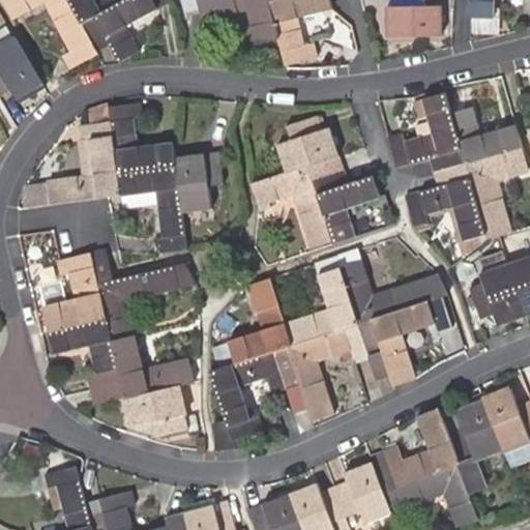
[(6,0),(16,18),(42,3),(71,53),(63,58),(70,70),(99,55),(96,51),(108,43),(117,61),(140,49),(127,27),(171,1),(170,0),(6,0)]
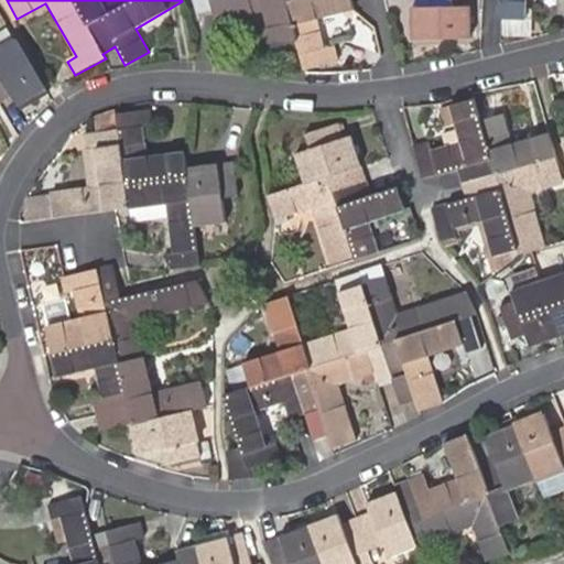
[(353,0),(194,0),(198,13),(213,10),(219,32),(219,33),(237,29),(237,23),(267,15),(274,46),(297,41),(304,68),(338,61),(335,46),(324,49),(317,18),(355,9),(356,9),(353,0)]
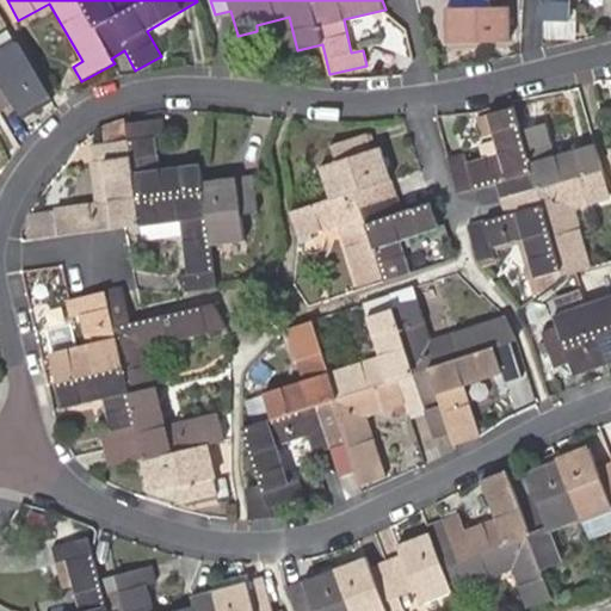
[(452,0),(454,8),(446,8),(448,44),(511,43),(510,8),(492,8),(491,0),(452,0)]
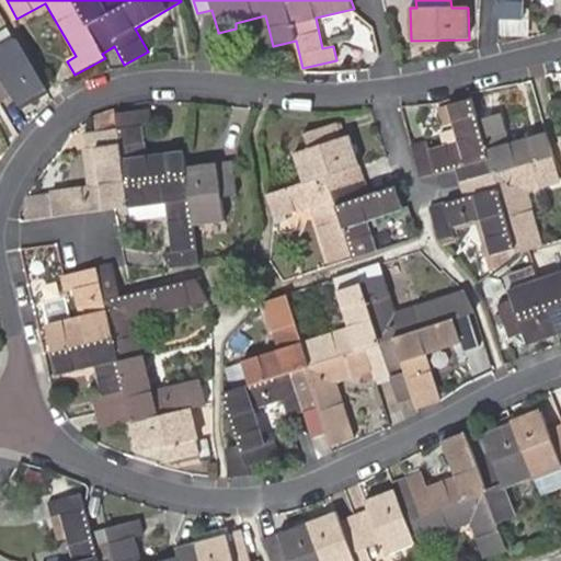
[(560,0),(499,0),(499,18),(525,19),(525,0),(560,0)]
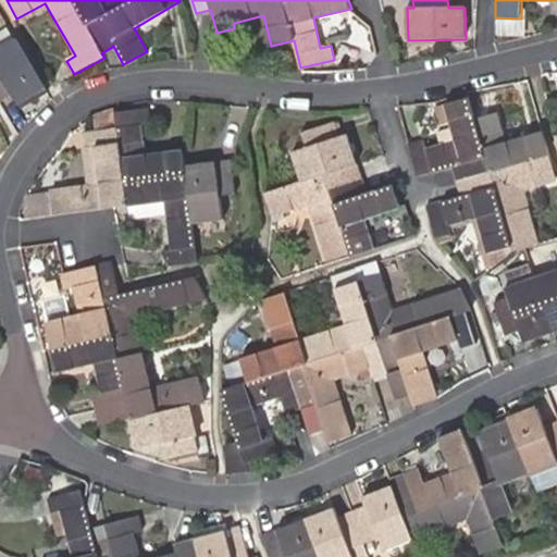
[(46,88),(17,39),(0,48),(0,100),(12,94),(17,103),(46,88)]
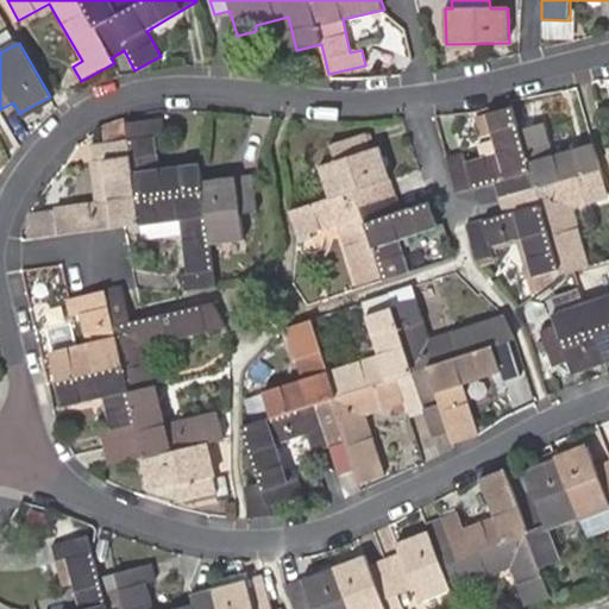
[(22,118),(52,102),(50,96),(19,113),(22,118)]
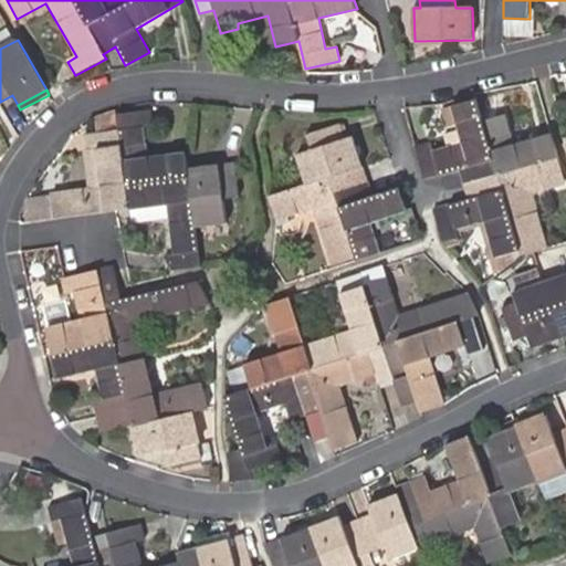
[(444,241),(446,242),(459,238),(457,228),(478,222),(485,220),(495,257),(520,250),(522,254),(544,249),(528,191),(564,181),(564,180),(559,164),(551,133),(515,144),(505,114),(483,121),(475,97),(451,105),(456,122),(462,142),(435,150),(431,142),(417,146),(427,178),(456,169),(464,199),(463,199),(435,208),(444,241)]
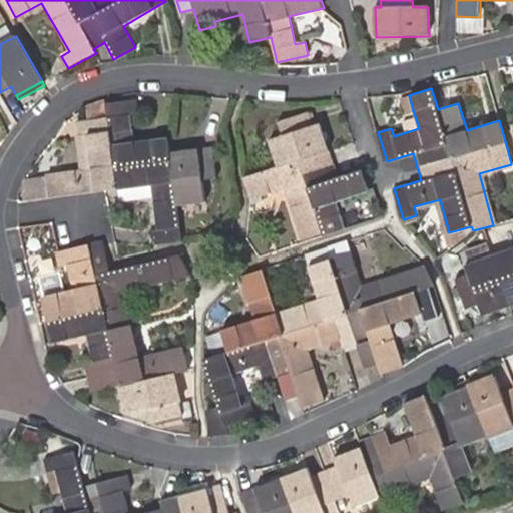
[(405,113),(413,110),(409,95),(399,98),(405,113)]
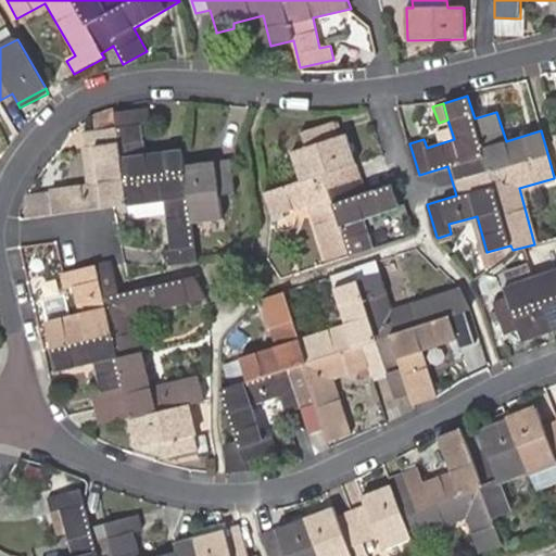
[(164,266),(198,262),(194,234),(192,224),(220,219),(218,194),(235,192),(231,160),(185,166),(182,149),(144,153),(140,124),(150,123),(148,108),(115,112),(115,113),(116,127),(101,129),(83,131),(84,148),(81,148),(87,186),(50,191),(54,214),(114,205),(114,207),(127,205),(165,201),(166,215),(172,249),(162,250),(164,267),(164,266)]
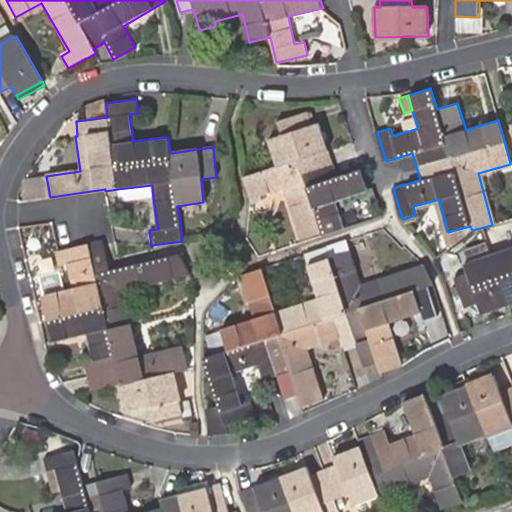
[(93,106),(93,119),(107,117),(106,104),(93,106)]
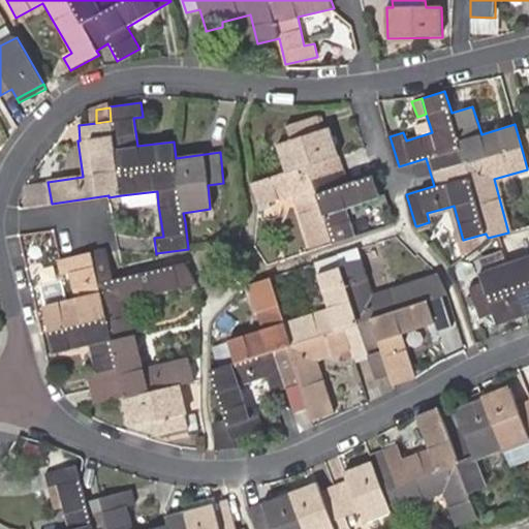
[(380,196),(374,175),(348,182),(331,127),(323,129),(318,116),(286,125),(290,138),(277,143),(286,172),(253,182),(259,204),(259,206),(293,195),(311,247),(333,241),(334,243),(334,244),(355,237),(346,208),(387,194),(380,196)]
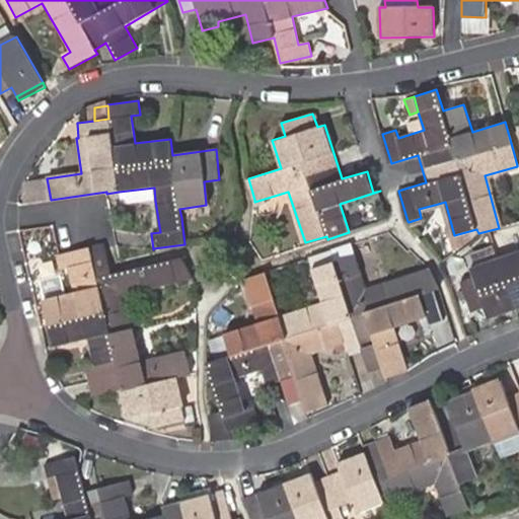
[(47,178),(25,180),(24,183),(28,204),(51,200),(47,178)]
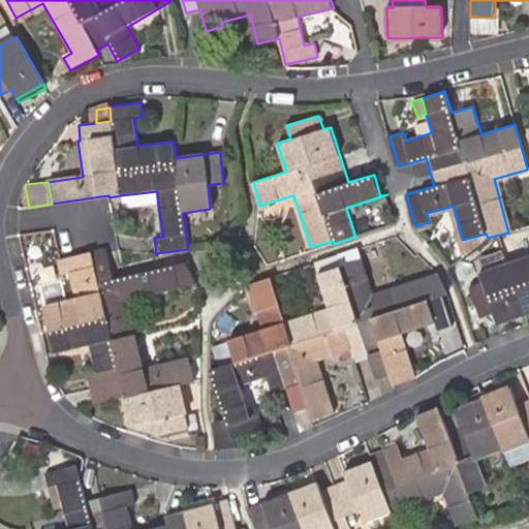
[(157,191),(121,195),(123,210),(158,205),(157,191)]
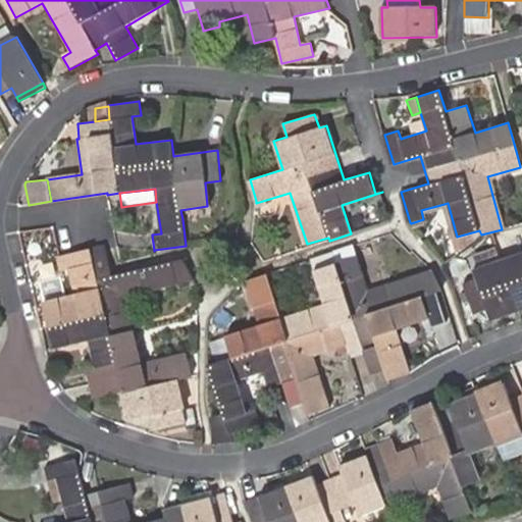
[(448,203),(440,205),(456,255),(481,235),(479,230),(457,237),(448,203)]
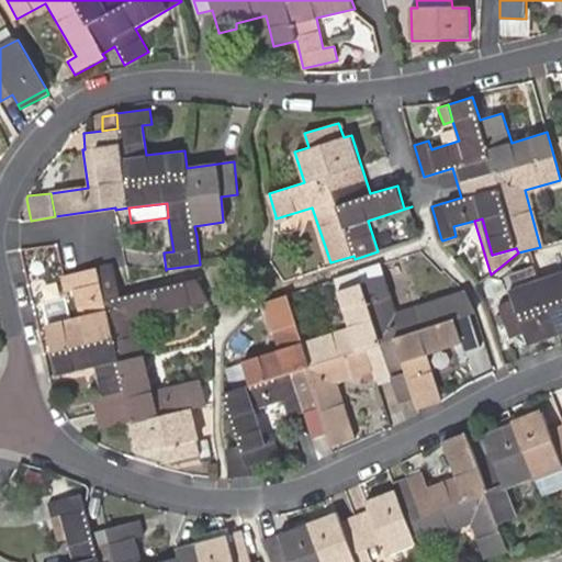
[(194,226),(197,236),(226,233),(223,222),(194,226)]
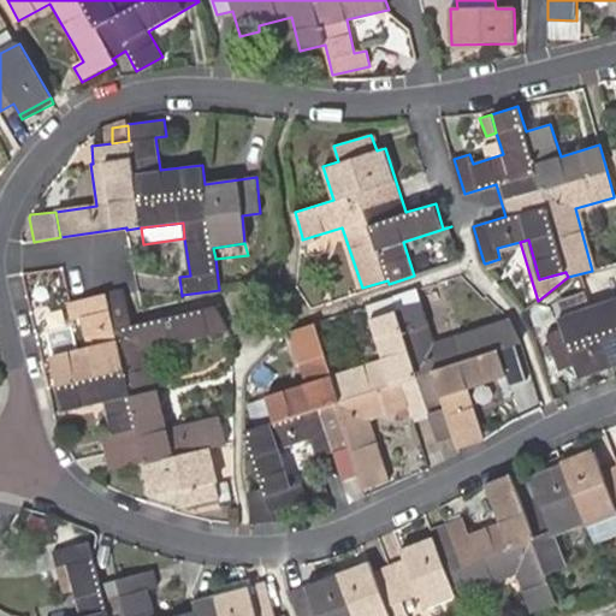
[(92,350),(42,362),(53,415),(105,402),(113,433),(101,436),(108,471),(144,463),(154,498),(179,492),(183,507),(219,497),(208,449),(225,444),(219,418),(169,430),(149,349),(209,335),(231,329),(215,304),(132,324),(124,290),(71,301),(75,320),(84,318),(92,350)]
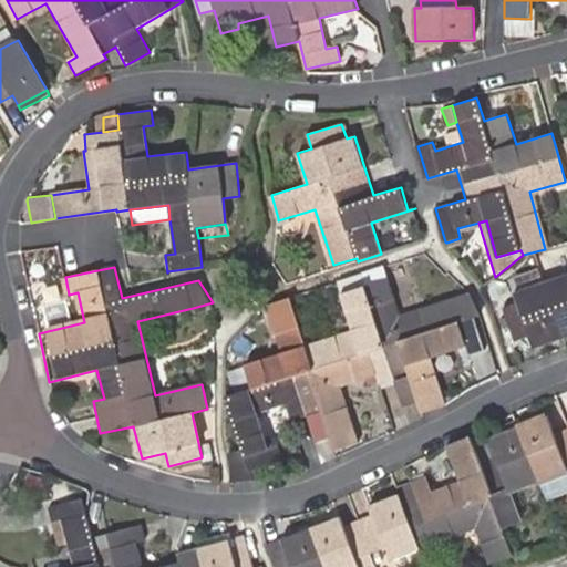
[(366,286),(388,278),(384,267),(361,274),(366,286)]
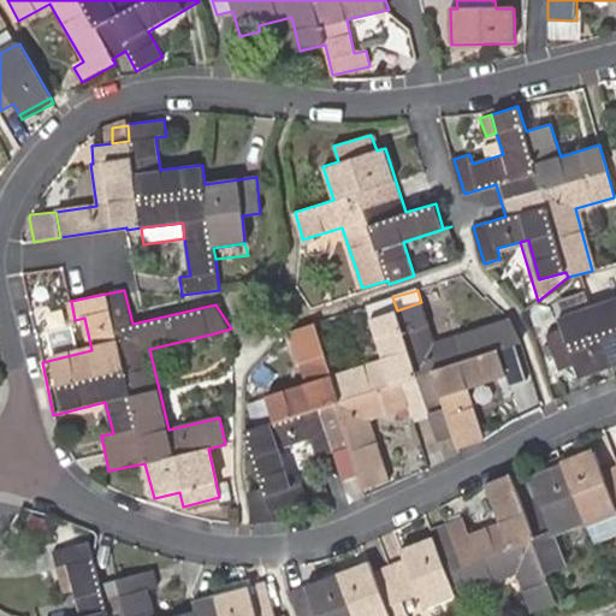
[(247,492),(252,526),(274,522),(272,514),(307,503),(301,485),(292,489),(289,478),(279,451),(311,439),(317,456),(333,451),(341,473),(343,480),(359,475),(363,490),(390,480),(371,420),(410,407),(414,416),(430,412),(439,439),(454,433),(457,448),(483,439),(467,390),(507,375),(509,386),(528,380),(516,344),(519,343),(510,319),(510,318),(497,323),(436,342),(421,302),(397,311),(392,297),(367,307),(371,319),(384,359),(331,377),(317,336),(314,324),(290,331),(294,344),(306,384),(266,396),(274,422),(244,432),(264,487),(247,492)]
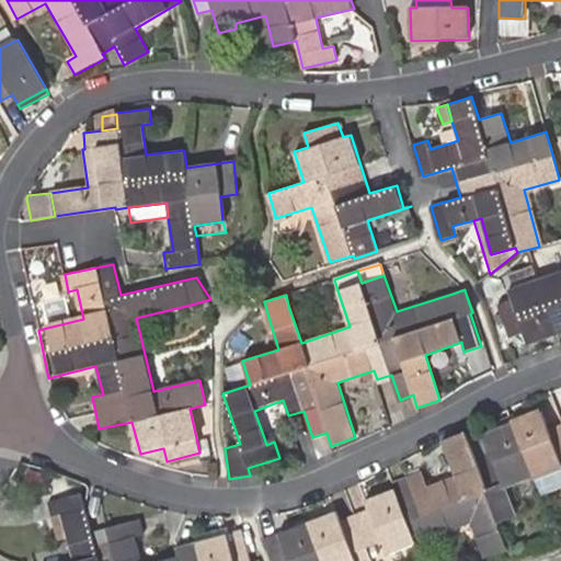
[(560,272),(511,288),(515,301),(499,306),(510,338),(525,333),(528,344),(560,333),(560,272)]
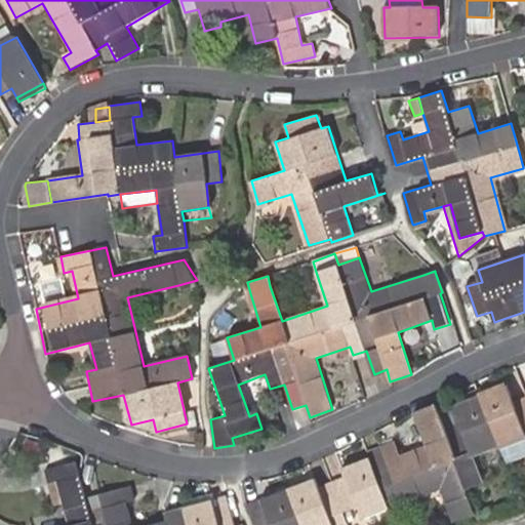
[(187,356),(192,378),(197,377),(197,354),(187,356)]
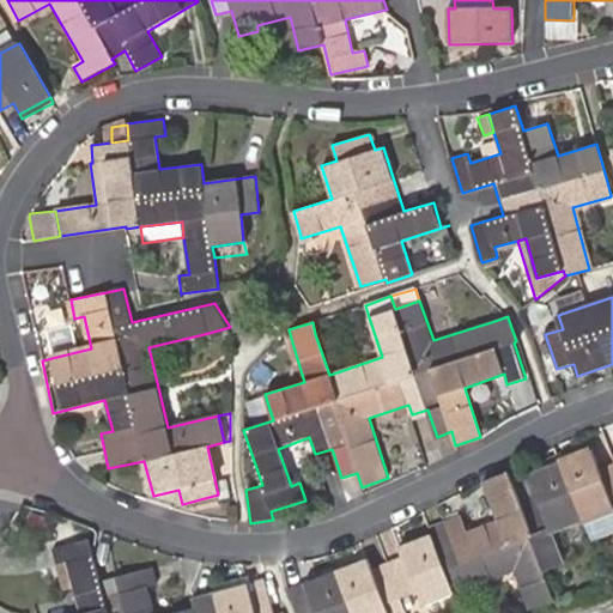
[(559,461),(571,457),(569,448),(557,451),(559,461)]
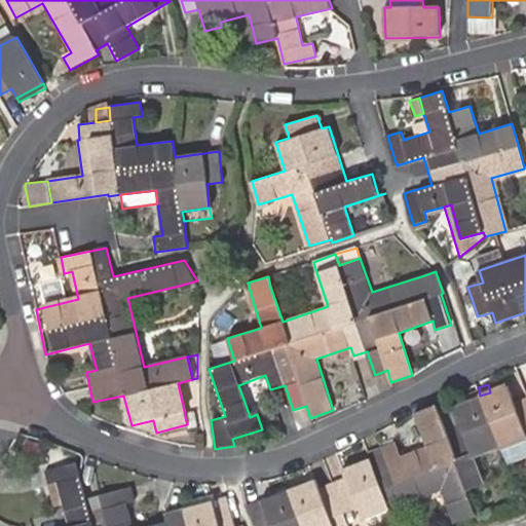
[(525,398),(514,403),(508,385),(490,392),(480,396),(470,400),(452,406),(458,423),(445,428),(437,406),(415,413),(427,447),(400,458),(395,444),(368,453),(371,459),(342,470),(345,479),(320,489),(315,480),(247,505),(254,525),(333,525),(330,518),(355,508),(361,521),(442,492),(452,523),(475,515),(464,488),(480,481),(476,468),(471,457),(498,447),(525,436),(525,433),(525,431),(525,398)]
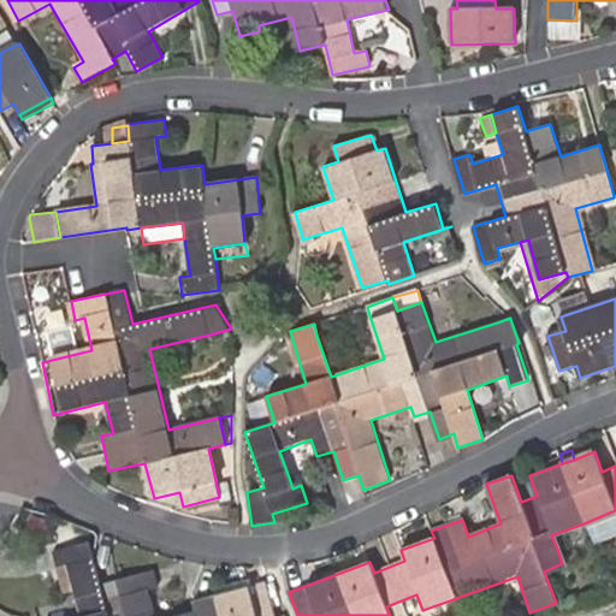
[(548,458),(550,468),(562,463),(560,454),(548,458)]
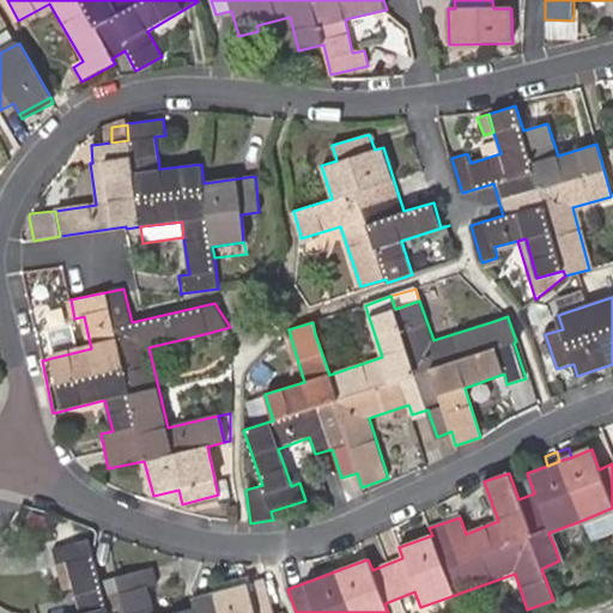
[(291,486),(299,483),(296,473),(287,475),(291,486)]
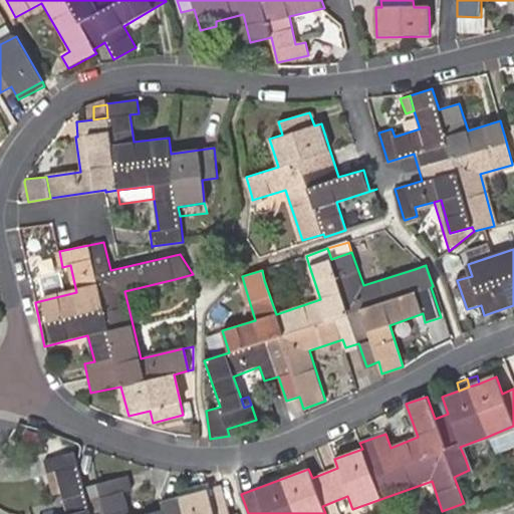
[(513,440),(513,426),(487,437),(491,449),(513,440)]
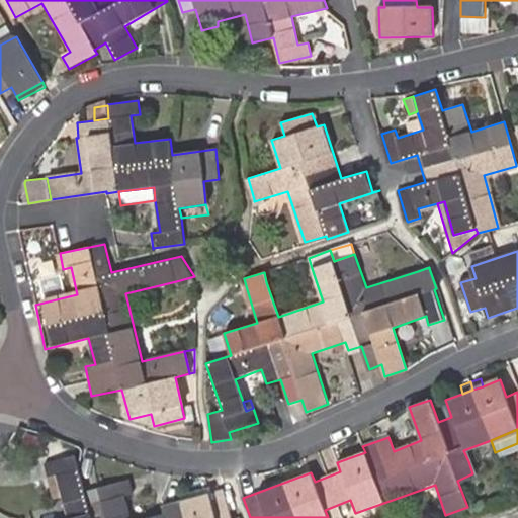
[(463,450),(468,461),(495,452),(491,440),(463,450)]
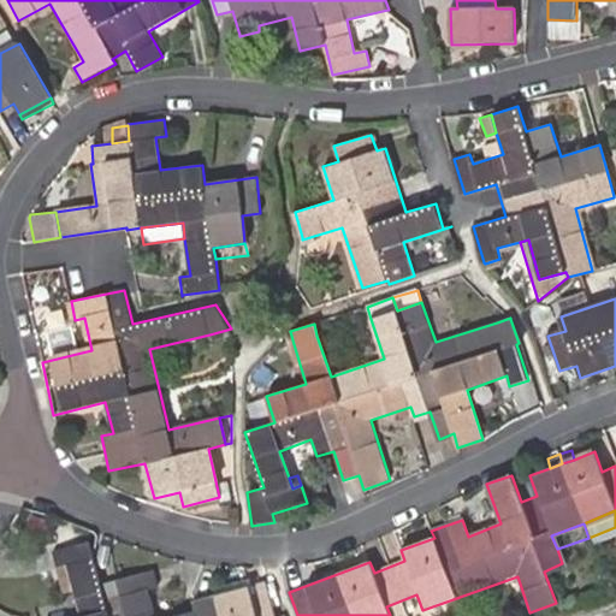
[(276,615),(266,582),(195,603),(199,614),(189,615),(154,615),(148,596),(159,591),(153,570),(102,586),(88,542),(52,552),(57,568),(67,566),(82,615),(76,615),(276,615)]
